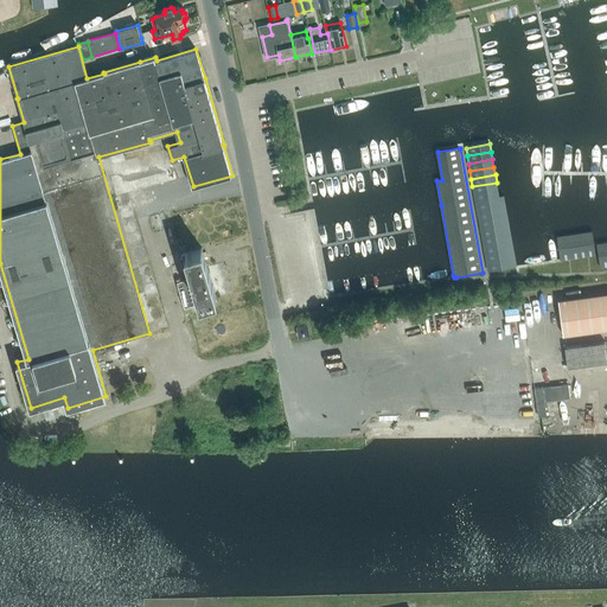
[(474,193),(498,190),(497,183),(472,186),(474,193)]
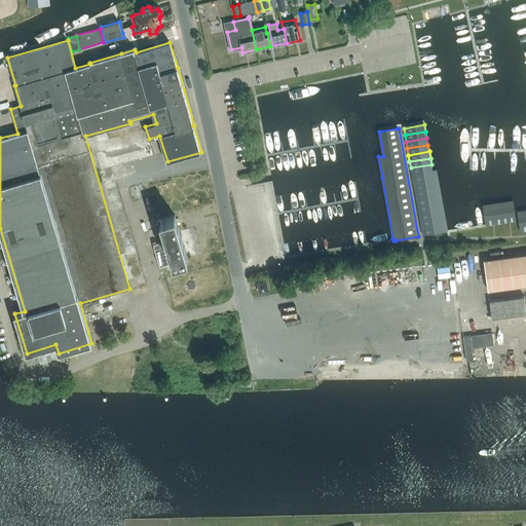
[(411,167),(412,175),(433,172),(431,164),(411,167)]
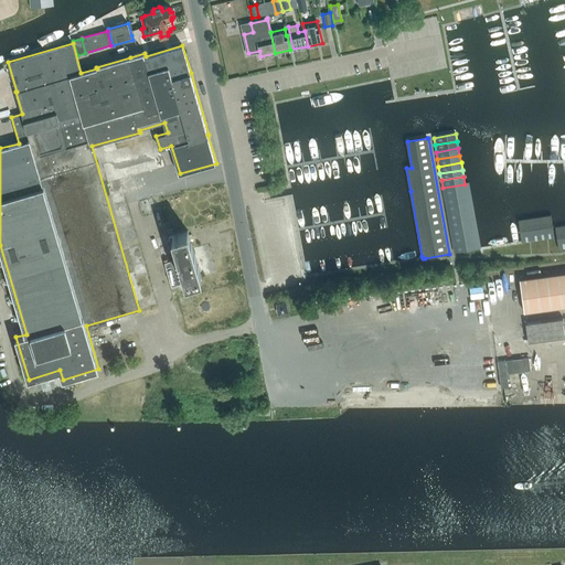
[(444,196),(470,192),(469,184),(465,184),(443,188),(444,196)]
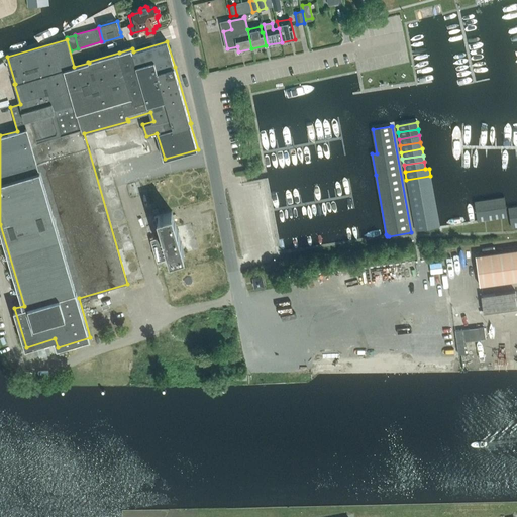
[(408,188),(431,184),(430,176),(406,180),(408,188)]
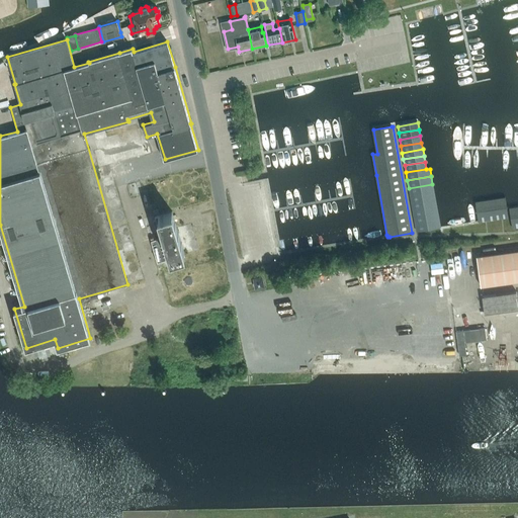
[(410,195),(434,191),(432,184),(409,188),(410,195)]
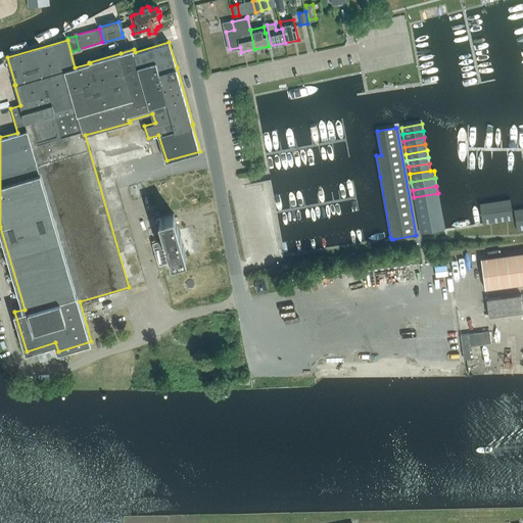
[(415,204),(439,200),(438,193),(414,197),(415,204)]
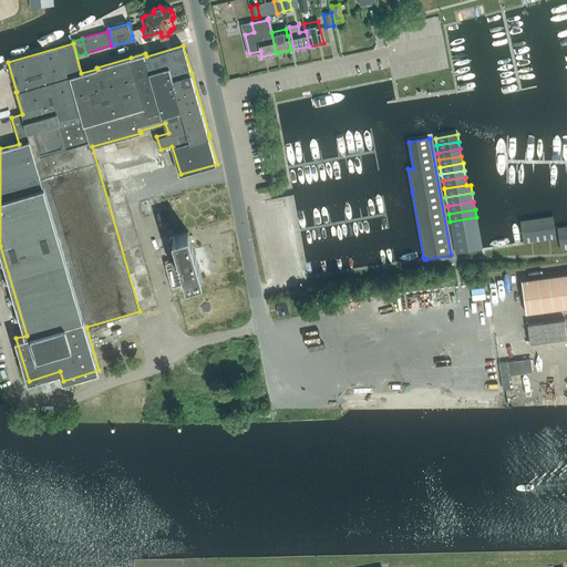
[(451,229),(477,225),(476,217),(450,222),(451,229)]
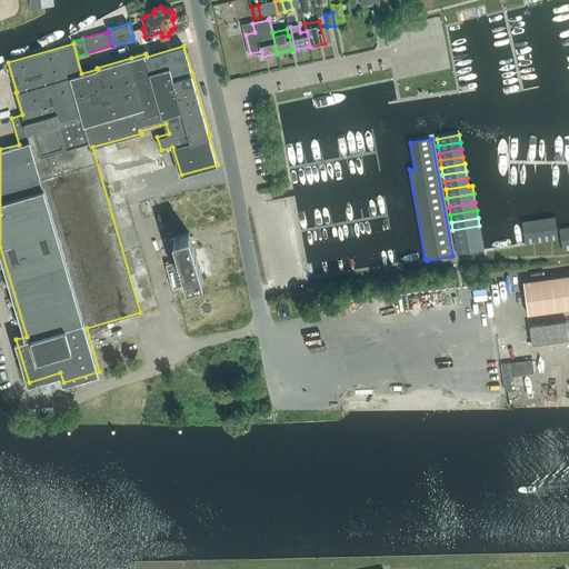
[(547,219),(550,240),(558,239),(555,218),(547,219)]
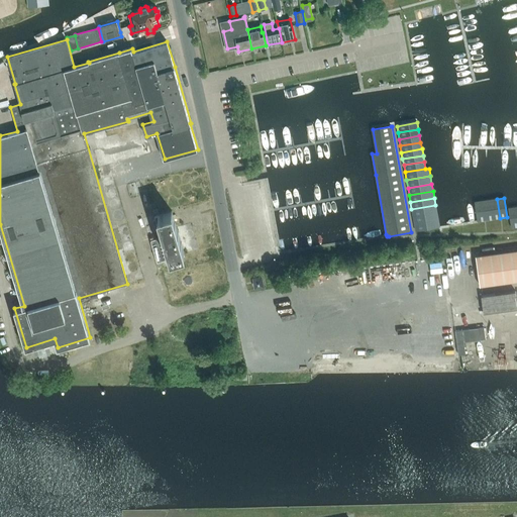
[(494,219),(500,218),(497,199),(491,200),(494,219)]
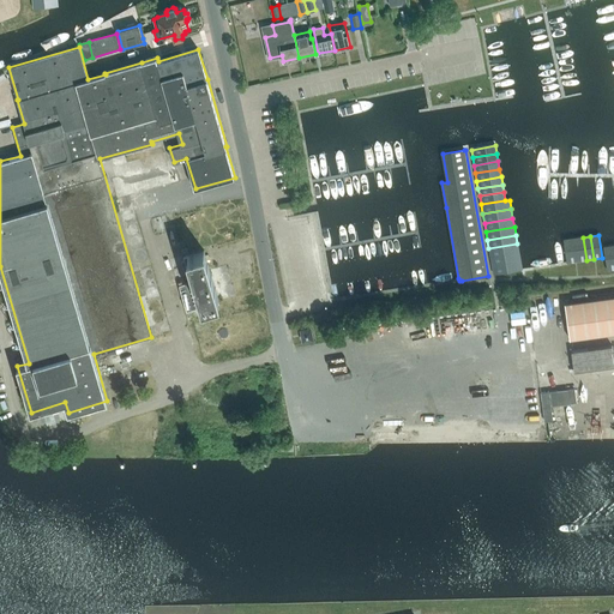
[(577,262),(587,260),(583,238),(573,239),(577,262)]
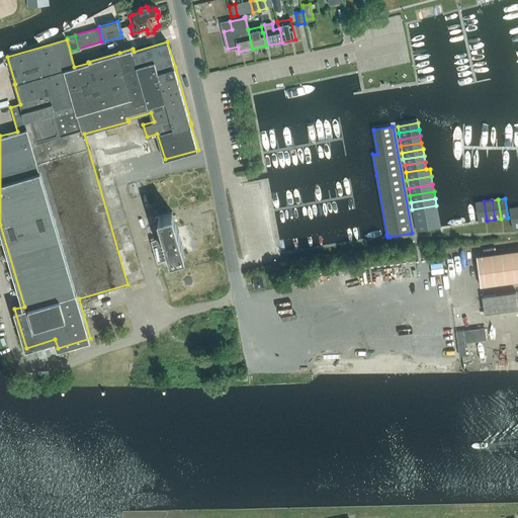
[(487,221),(484,201),(476,202),(479,223),(487,221)]
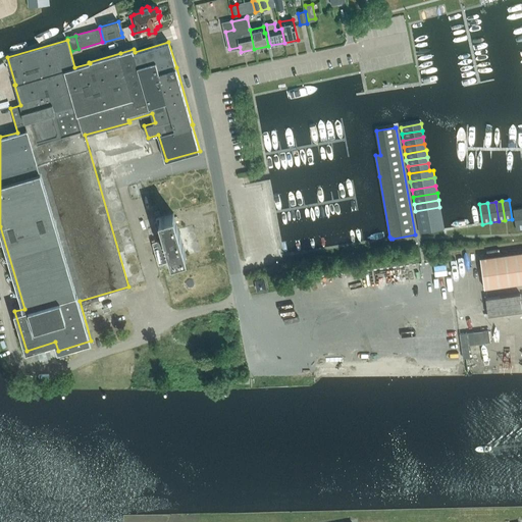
[(417,218),(440,215),(439,207),(415,211),(417,218)]
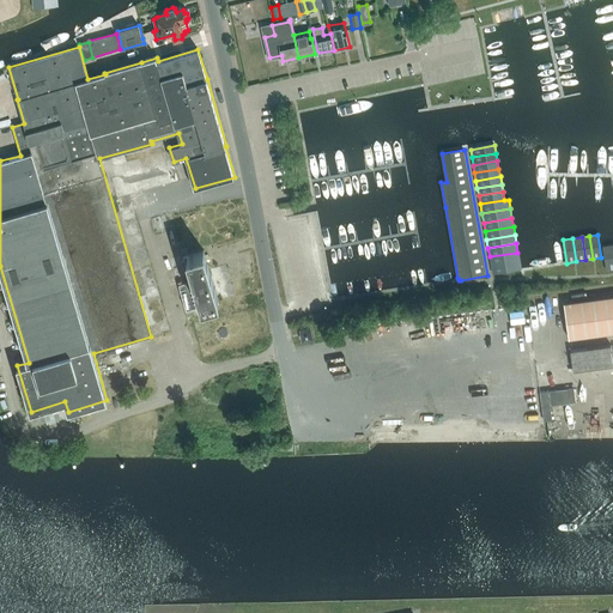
[(612,246),(602,248),(606,271),(612,268),(612,246)]
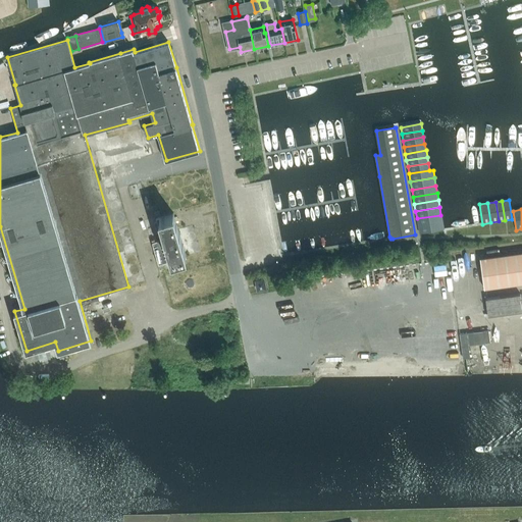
[(159,264),(187,257),(175,213),(158,217),(164,240),(154,243),(159,264)]
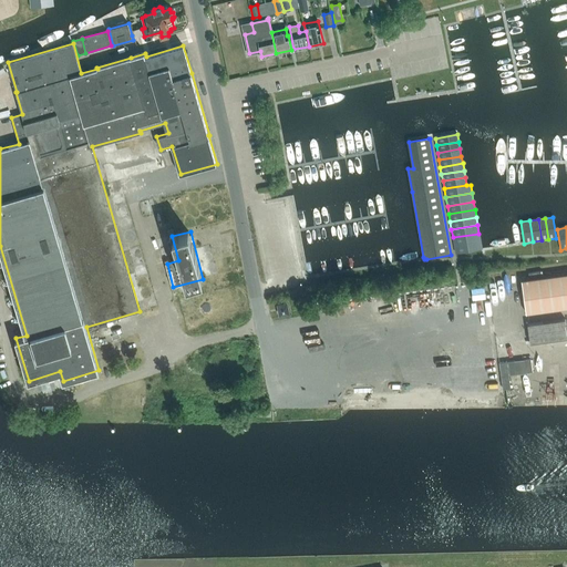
[(454,245),(481,241),(478,234),(453,237),(454,245)]
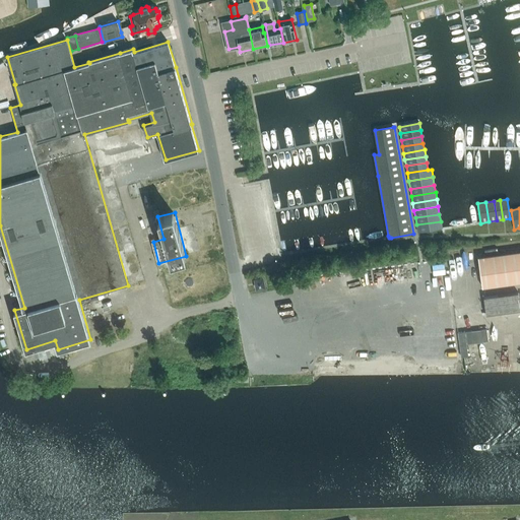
[(441,221),(416,224),(417,233),(442,229),(441,221)]
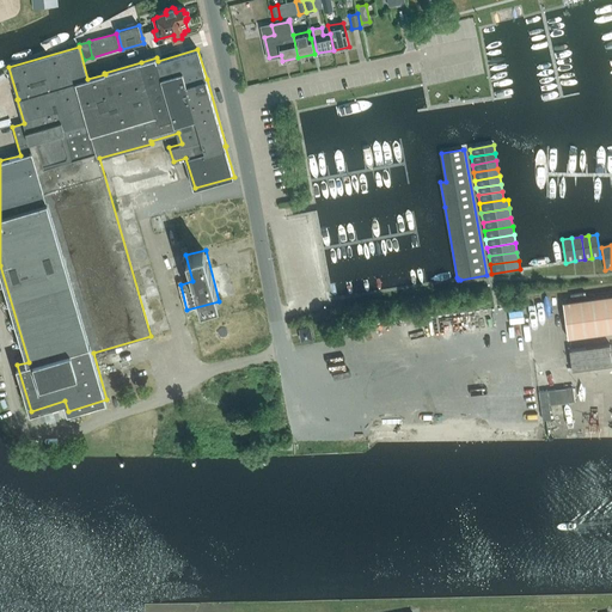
[(568,337),(611,331),(611,294),(563,303),(568,337)]
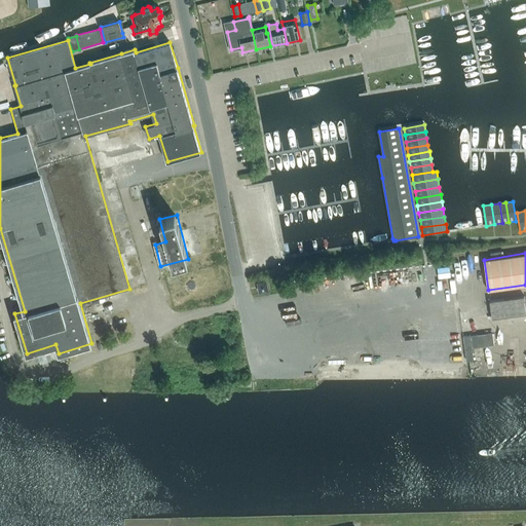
[(267,280),(257,282),(258,287),(258,289),(259,294),(269,292),(267,280)]
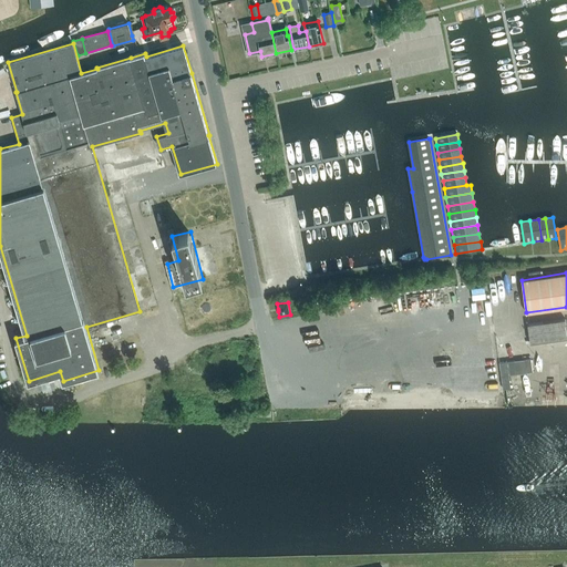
[(566,336),(565,319),(527,323),(529,342),(566,337),(566,336)]
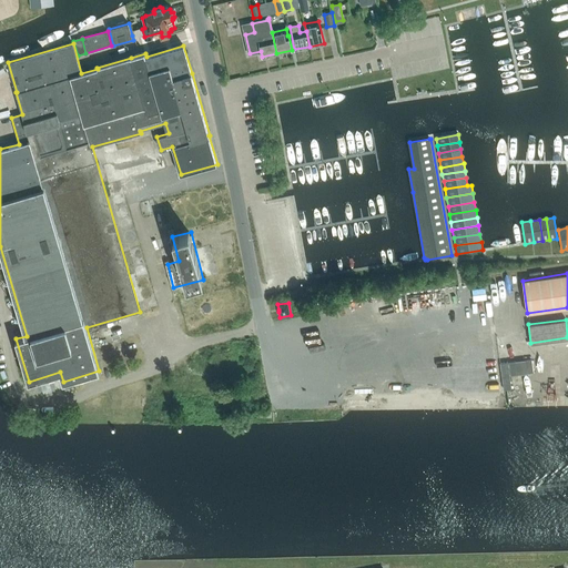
[(524,373),(523,359),(500,362),(504,388),(511,387),(510,374),(524,373)]
